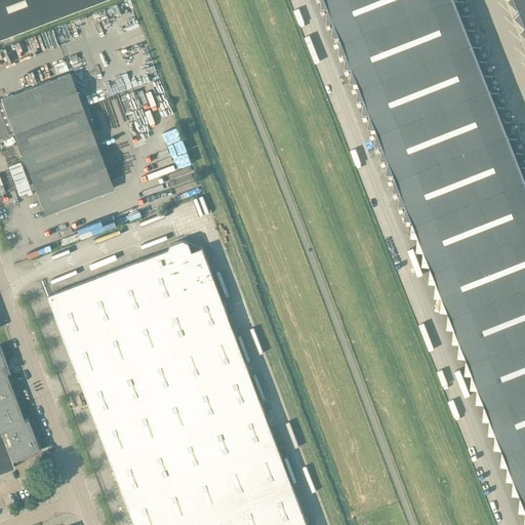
[(0,0),(0,38),(101,0),(0,0)]
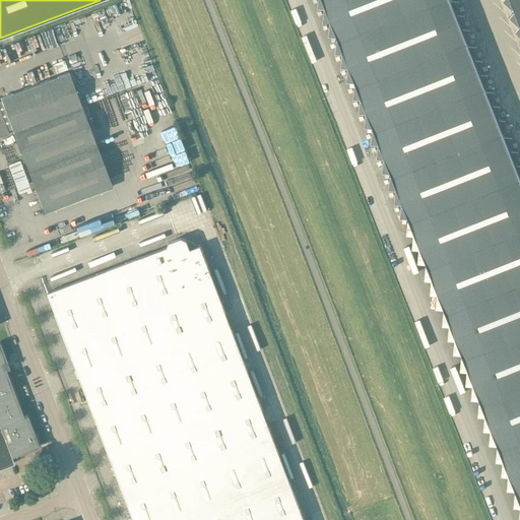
[(519,180),(449,0),(322,0),(519,502),(519,180)]
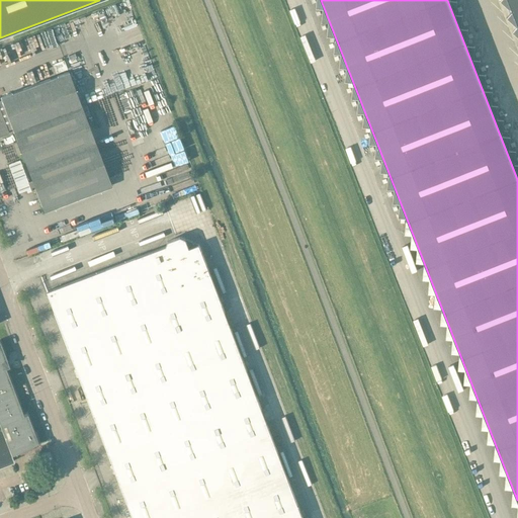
[(517,0),(508,0),(517,25),(517,0)]
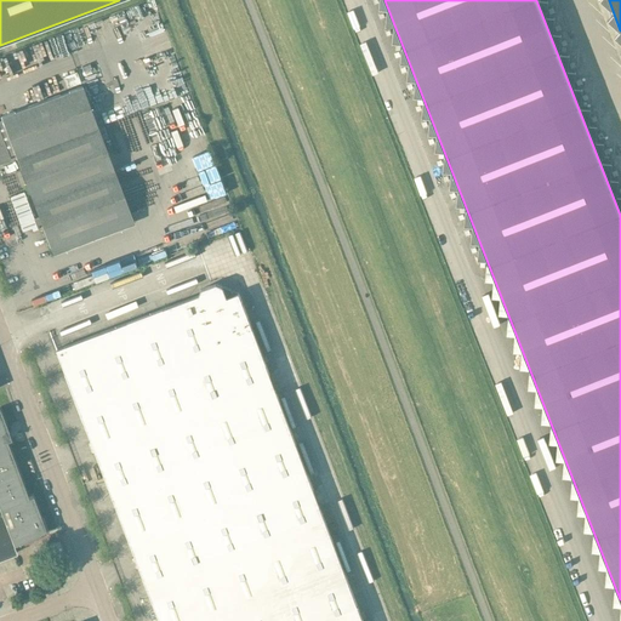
[(134,223),(81,86),(0,117),(3,123),(0,123),(0,164),(10,160),(9,157),(13,155),(51,255),(134,223)]
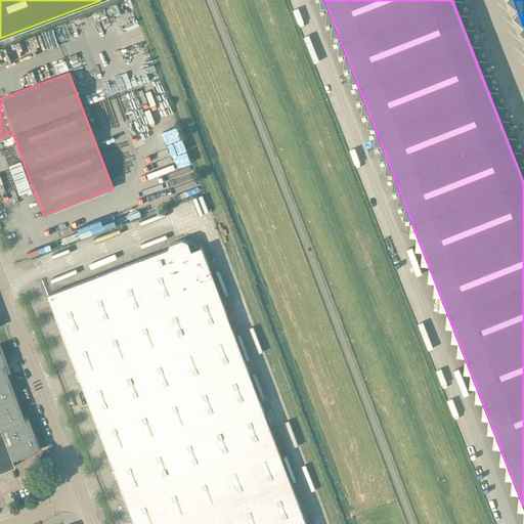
[(306,523),(202,247),(182,238),(170,244),(167,249),(48,295),(134,523),(306,523)]
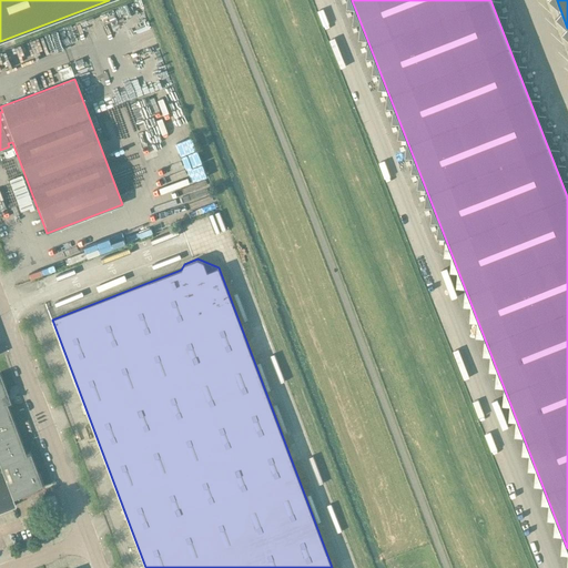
[(42,487),(30,454),(26,455),(6,404),(10,402),(0,375),(0,510),(14,506),(12,498),(42,487)]
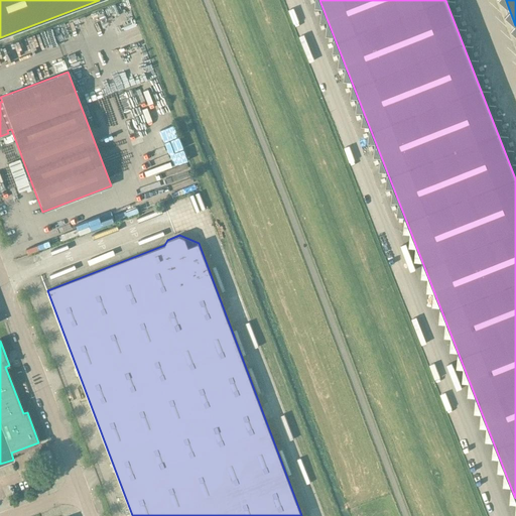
[(44,458),(39,446),(34,448),(38,460),(44,458)]
